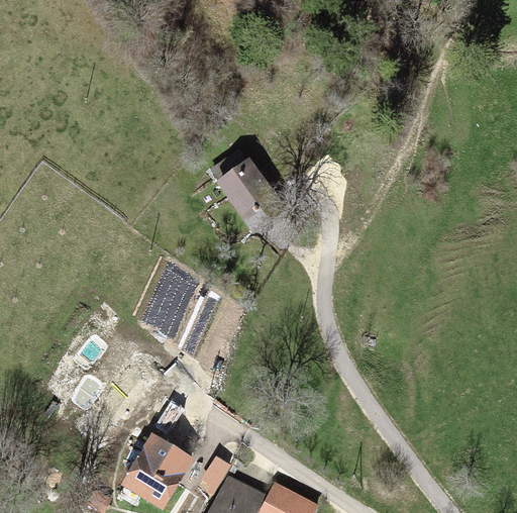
[(286,203),(245,157),(217,181),(256,227),(286,203)]
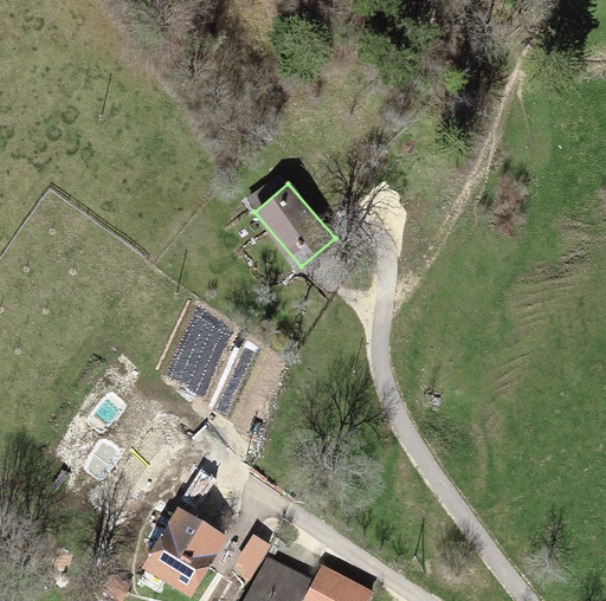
[(179,508),(147,563),(189,588),(221,532),(179,508)]
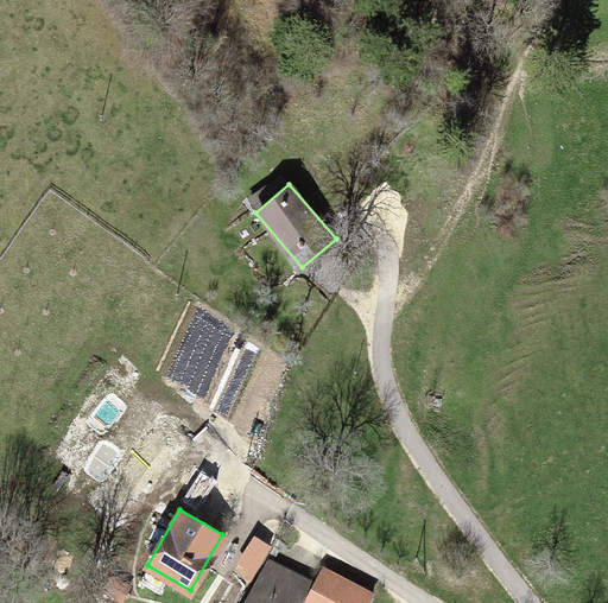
[(268,558),(244,602),(296,602),(309,579),(268,558)]
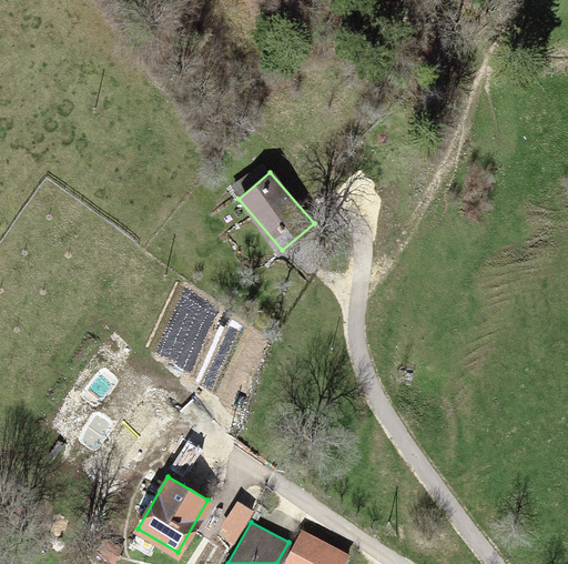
[(340,563),(346,553),(302,529),(282,563),(340,563)]
